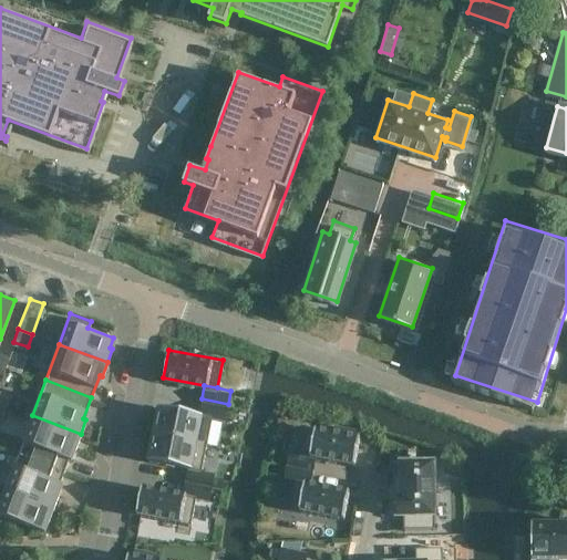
[(0,389),(0,403),(6,405),(10,393),(0,389)]
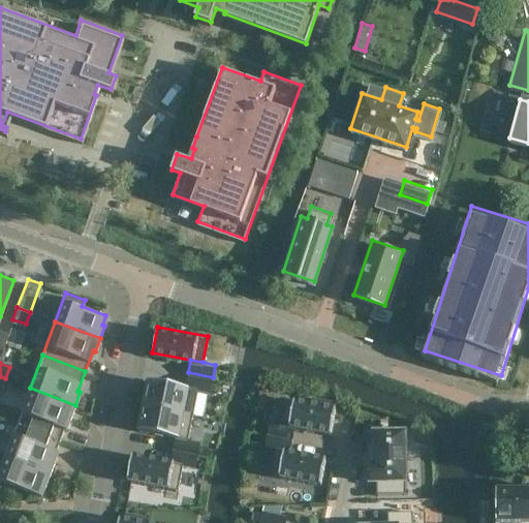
[(188,372),(186,385),(197,387),(210,389),(213,377),(188,372)]
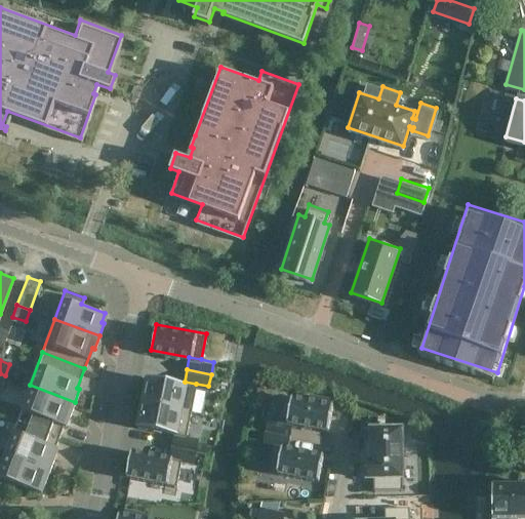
[(146,373),(140,399),(191,408),(196,384),(185,382),(146,373)]
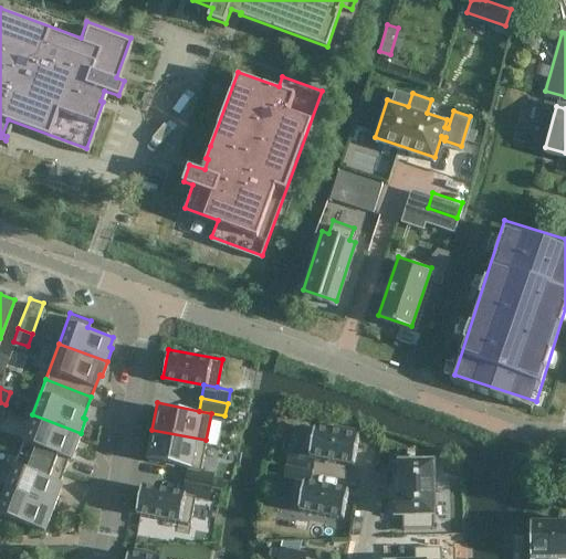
[(32,414),(19,451),(64,467),(73,445),(75,446),(81,433),(32,414)]
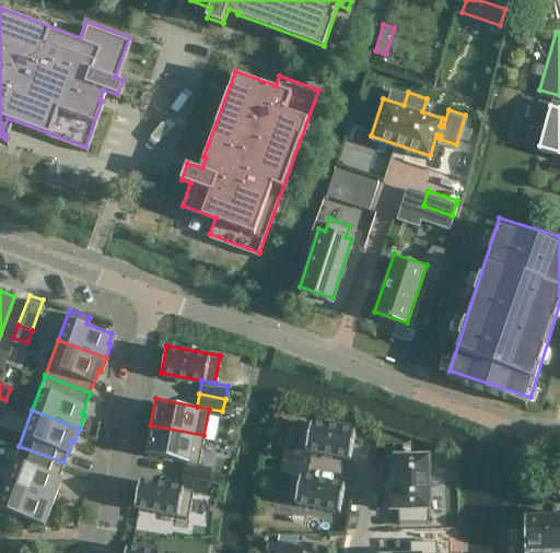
[(350,456),(356,428),(350,427),(351,421),(330,416),(329,423),(302,418),(296,445),(312,448),(350,456)]
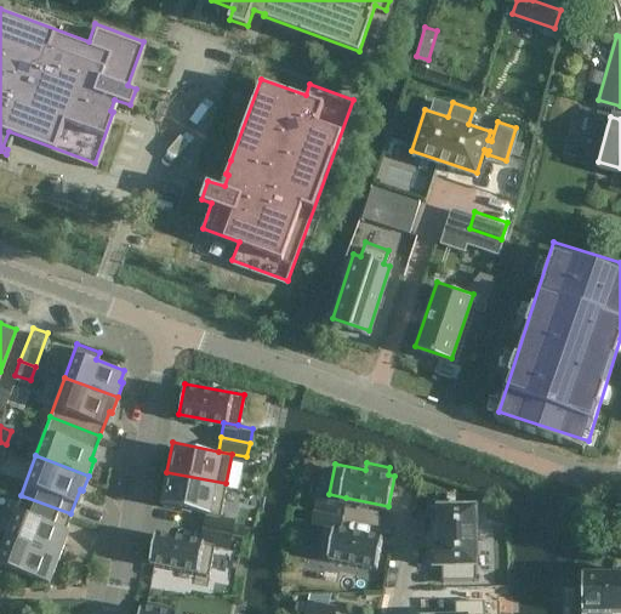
[(166,472),(161,501),(206,510),(221,513),(226,483),(166,472)]
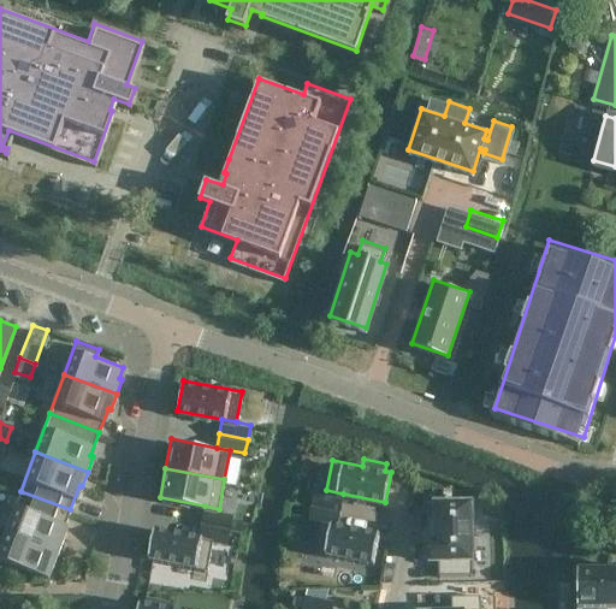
[(339,508),(343,494),(326,490),(314,488),(312,502),(339,508)]
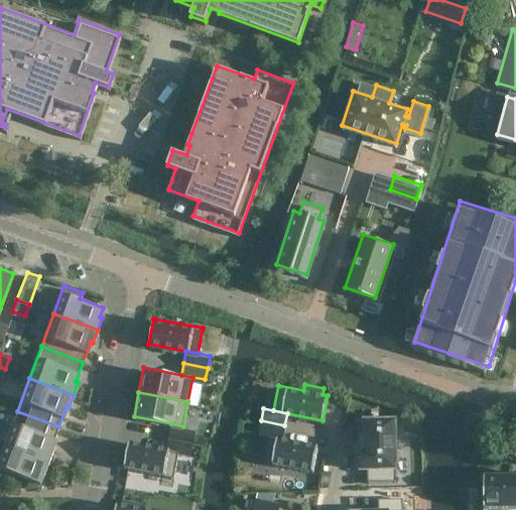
[(17,411),(5,443),(49,460),(53,448),(51,447),(58,426),(17,411)]
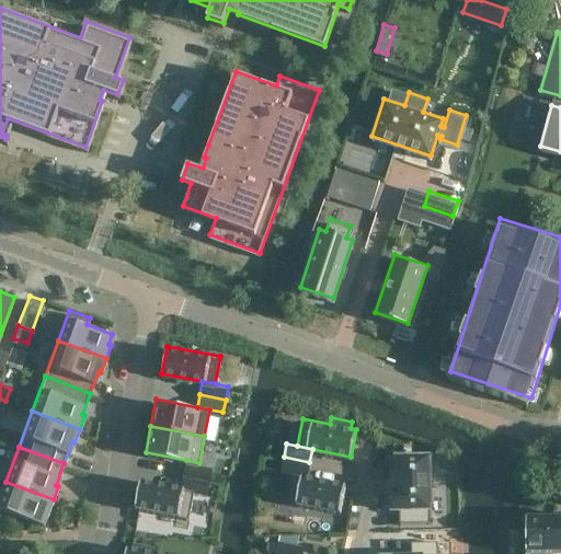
[(395,488),(392,488),(392,507),(399,506),(399,519),(430,519),(428,453),(396,454),(397,474),(395,474),(395,488)]
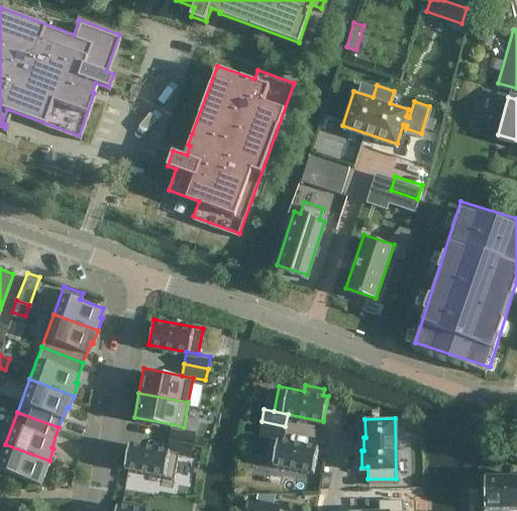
[(283,438),(285,426),(262,421),(259,433),(269,435),(283,438)]
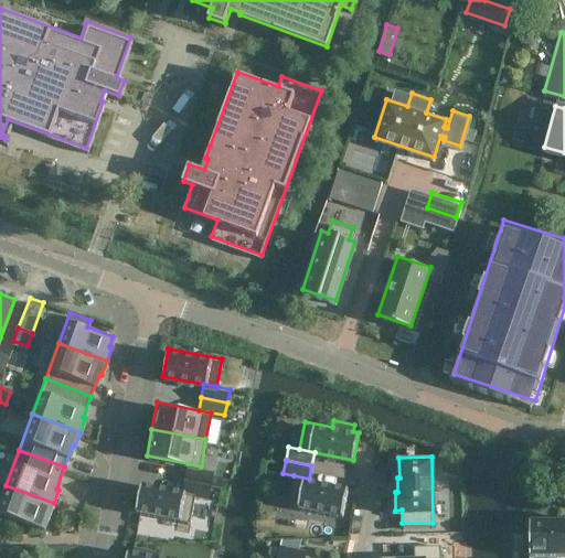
[(188,463),(185,476),(211,482),(213,469),(201,467),(188,463)]
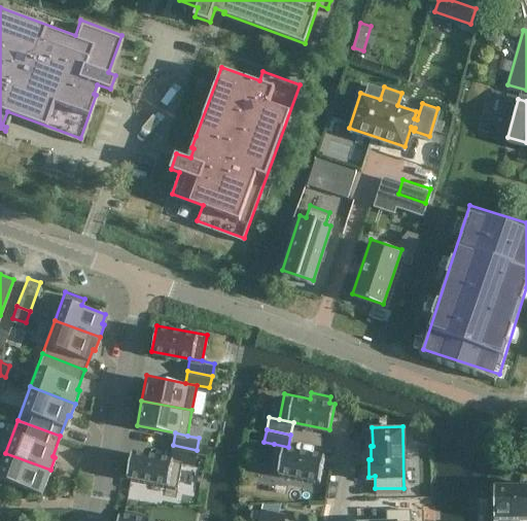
[(319,480),(324,454),(288,447),(274,444),(269,470),(319,480)]
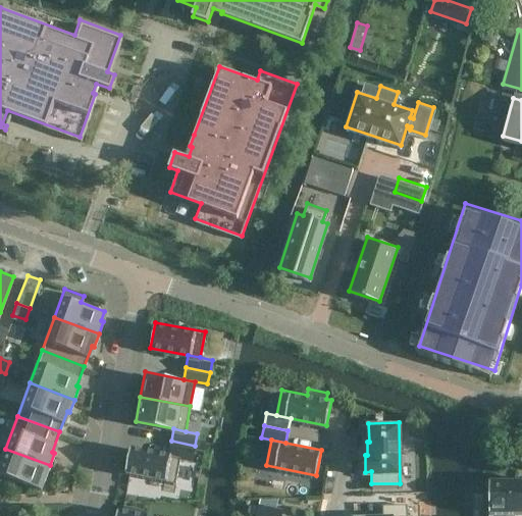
[(171,441),(168,453),(180,455),(193,457),(195,446),(171,441)]
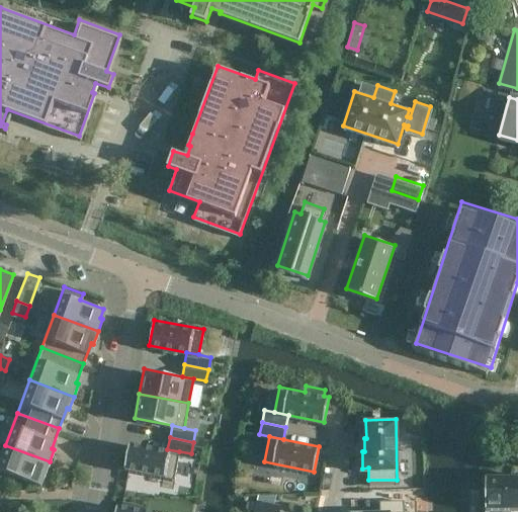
[(130,441),(124,467),(174,477),(179,451),(167,449),(130,441)]
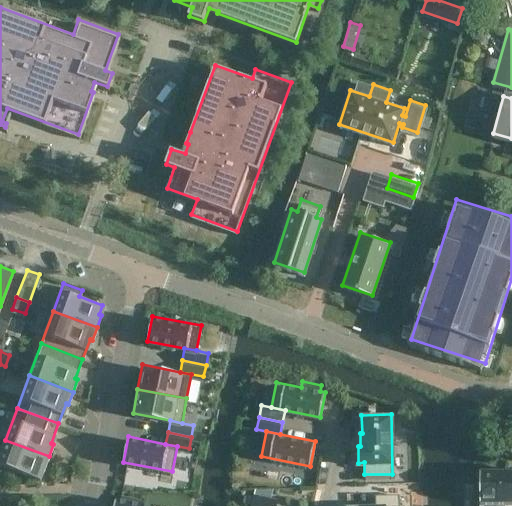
[(5,440),(0,452),(0,469),(13,475),(15,468),(38,477),(42,468),(44,469),(49,456),(5,440)]
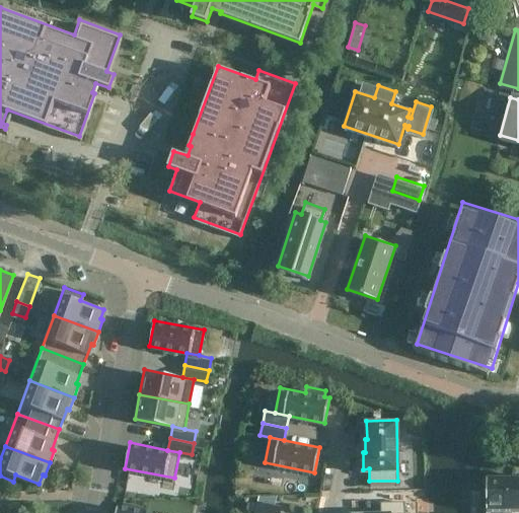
[(486,512),(514,512),(514,477),(486,477),(486,512)]
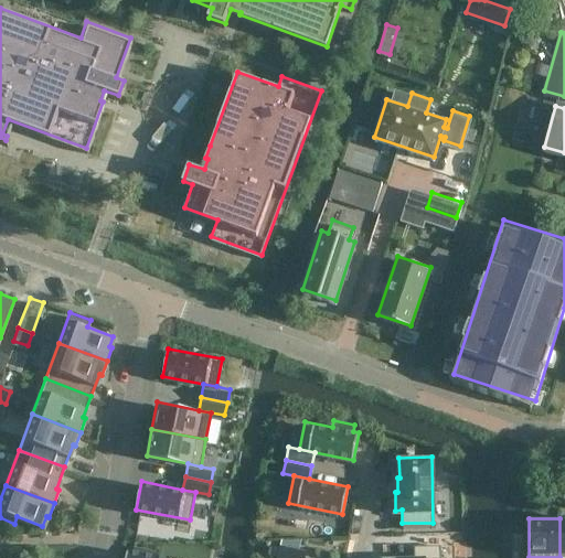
[(290,557),(304,557),(306,547),(279,542),(277,555),(290,557)]
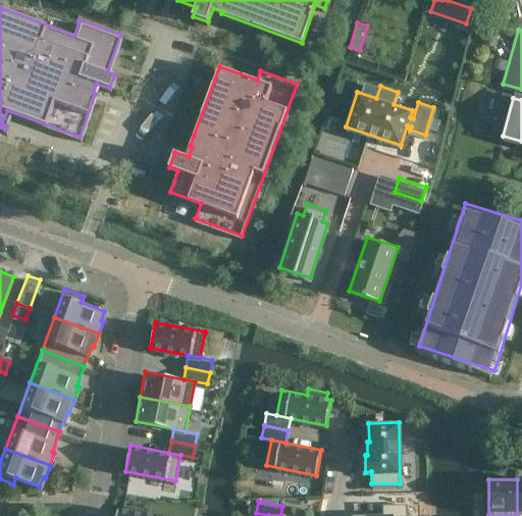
[(352,514),(350,514),(350,515),(407,515),(407,501),(382,502),(382,514),(352,515),(352,514)]
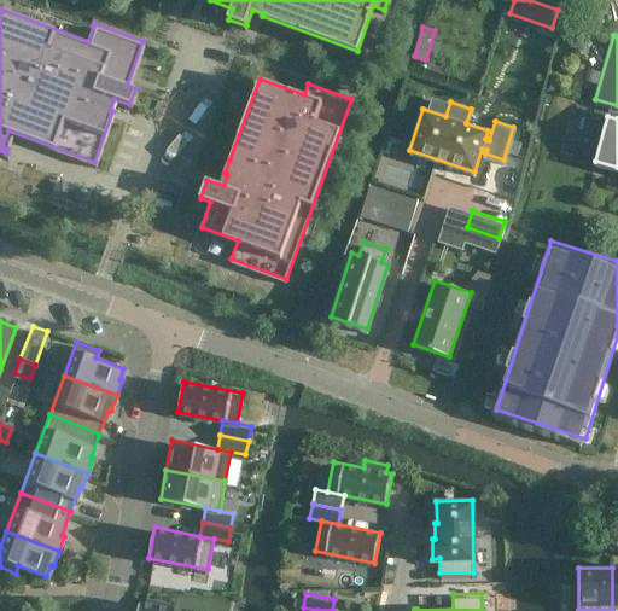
[(188,610),(168,607),(169,600),(146,595),(145,603),(140,601),(136,610),(188,610)]
